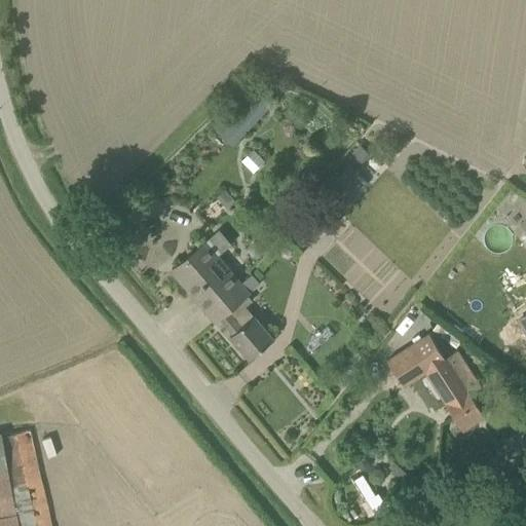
[(252,83),(219,120),(233,135),(239,140),(273,103),(252,83)]
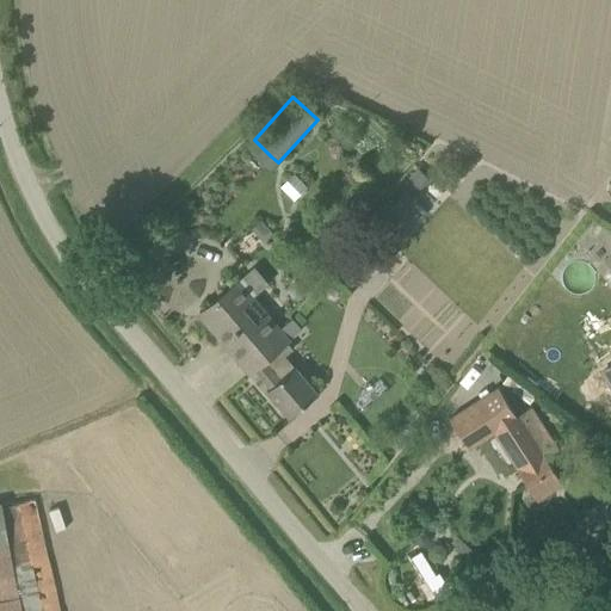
[(389,255),(429,215),(405,192),(365,233),(389,255)]
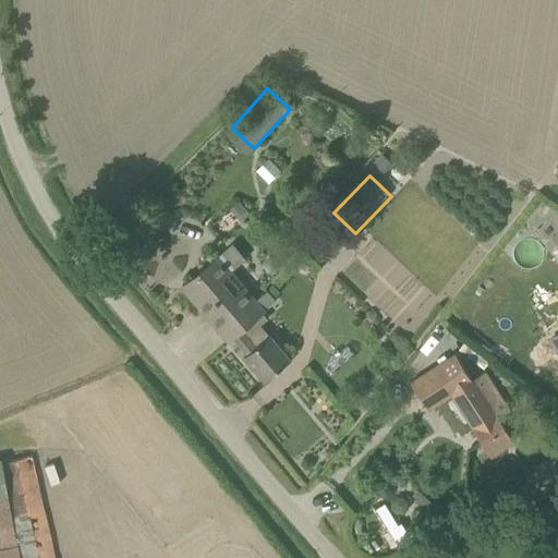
[(230,274),(249,257),(237,244),(218,259),(217,259),(183,286),(220,329),(254,303),(230,274)]
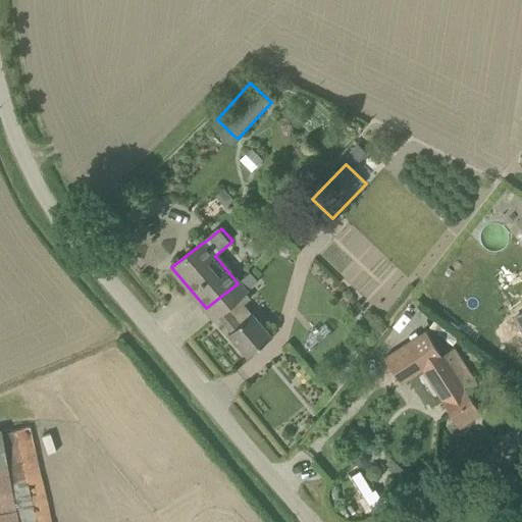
[(272,335),(245,303),(248,300),(244,296),(247,294),(238,283),(206,308),(214,318),(217,315),(230,331),(228,333),(248,356),(272,335)]
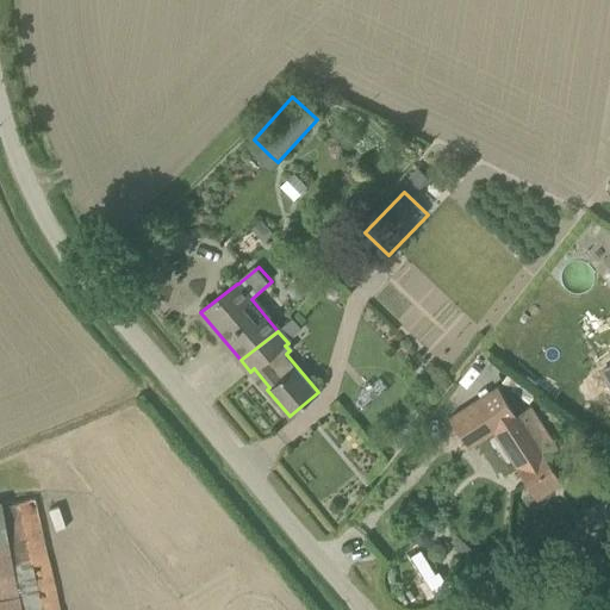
[(530,404),(516,415),(496,385),(448,417),(468,448),(493,431),(537,499),(562,483),(547,458),(560,449),(530,404)]
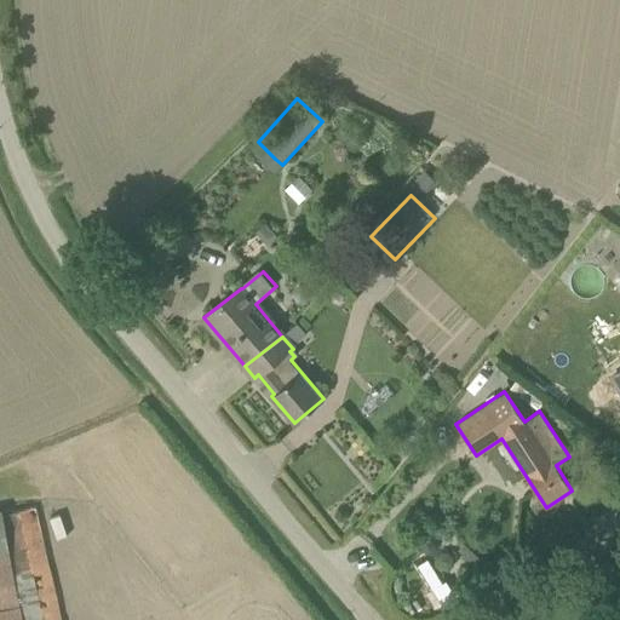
[(57,619),(30,507),(3,515),(23,619),(57,619)]
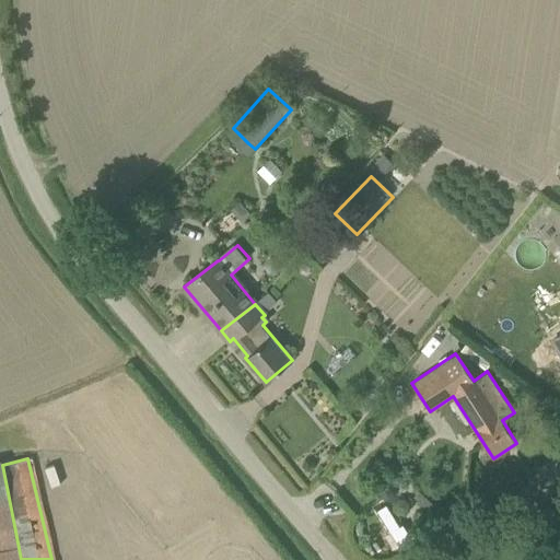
All buildings are outlined.
